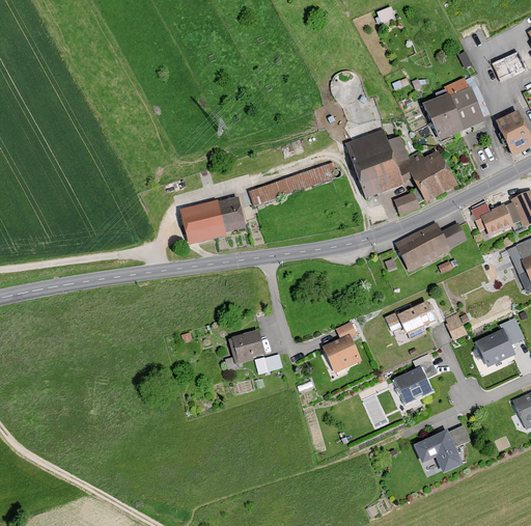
[(394,18),(389,6),(376,10),(382,23),(394,18)]
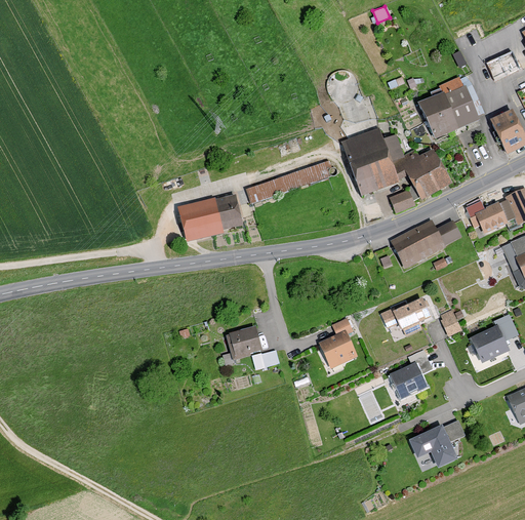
[(520,68),(512,49),(486,61),(494,78),(520,68)]
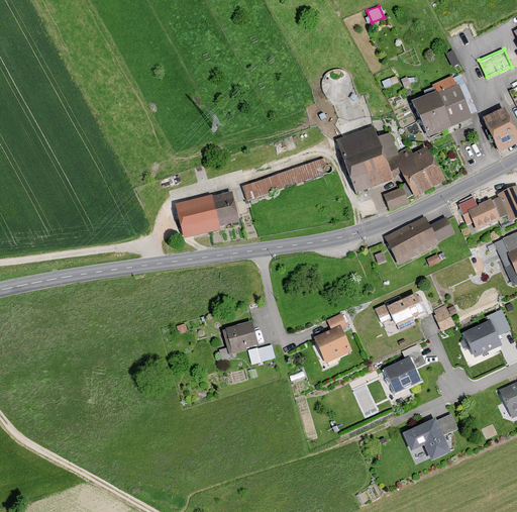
[(455,85),(451,75),(431,82),(434,92),(412,100),(426,137),(450,128),(449,125),(472,117),(470,113),(476,110),(466,82),(455,85)]
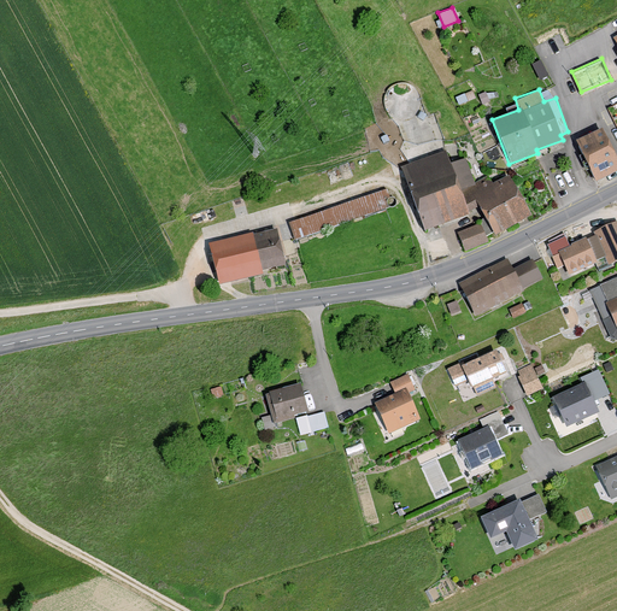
[(488,99),(485,90),(477,93),(481,101),(488,99)]
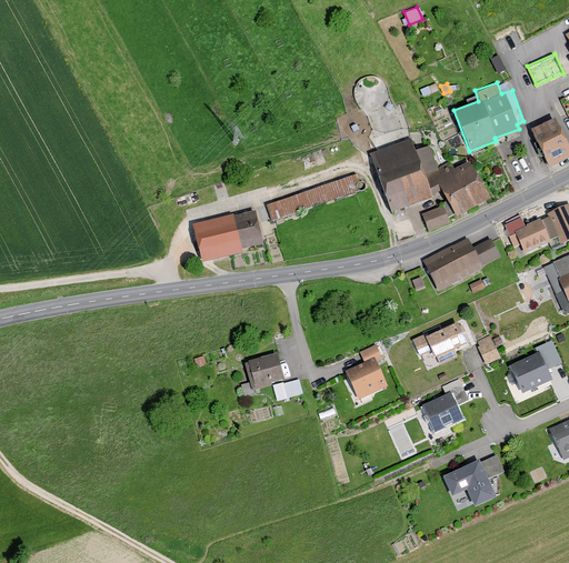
[(568,153),(568,150),(553,119),(531,130),(548,164),(568,153)]
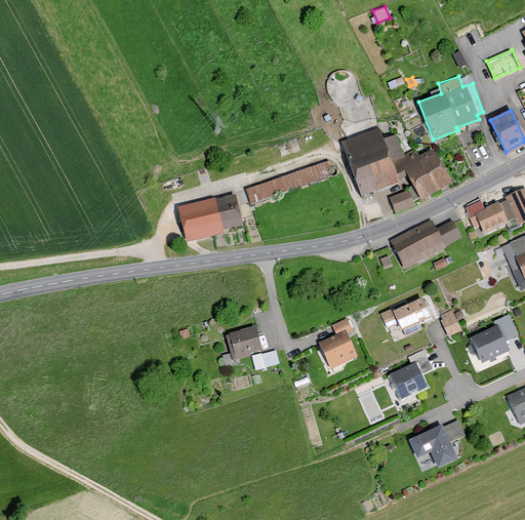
[(400,182),(399,180),(407,175),(420,200),(451,184),(432,149),(419,156),(415,149),(404,154),(396,134),(385,138),(380,129),(375,128),(341,141),(362,196),(400,182)]
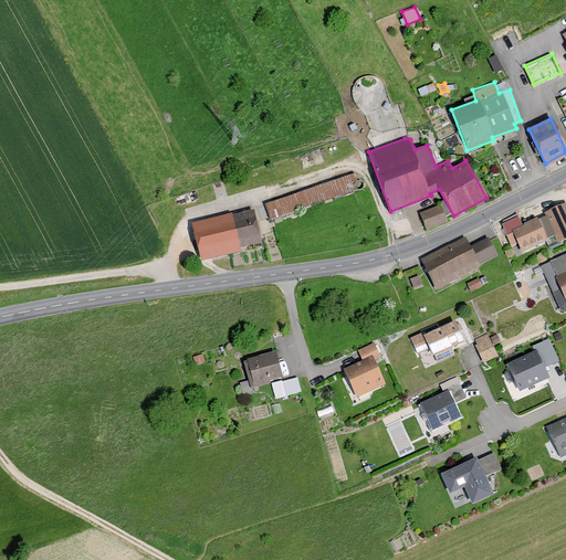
[(358,186),(353,170),(264,202),(270,218),(358,186)]
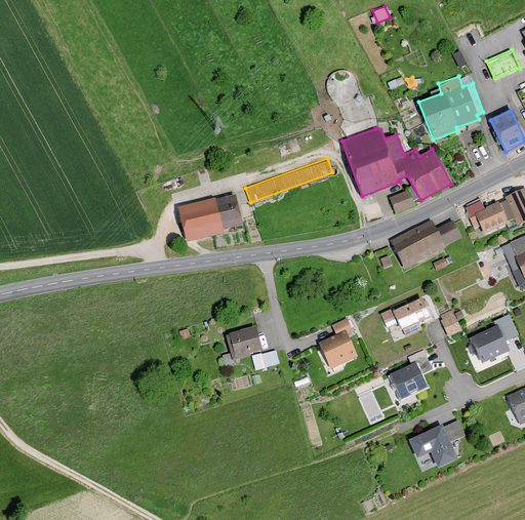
[(524,221),(524,187),(503,197),(505,200),(498,203),(497,201),(484,207),(485,208),(475,213),(483,233),(507,223),(509,228),(524,221)]
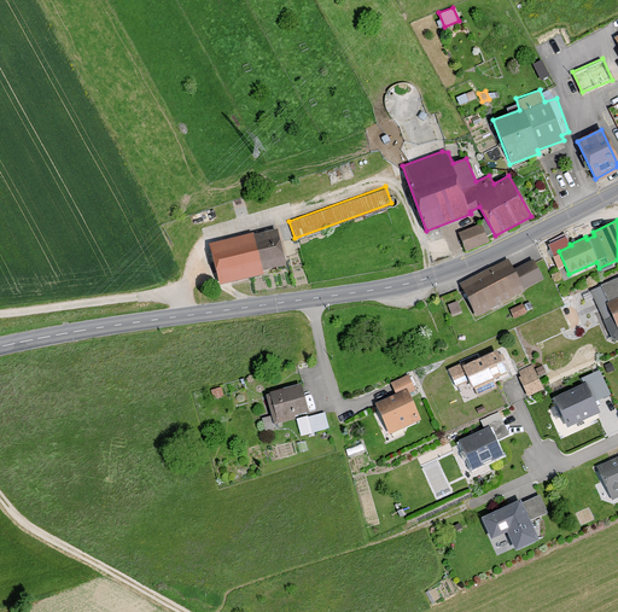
[(488,239),(481,222),(458,232),(465,249),(488,239)]
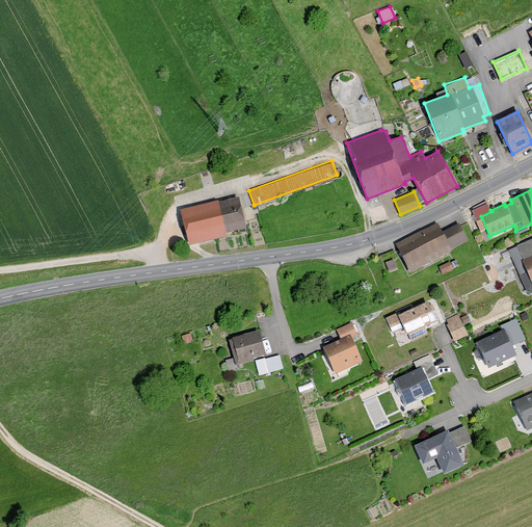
[(245,228),(237,196),(219,201),(218,199),(180,208),(189,245),(227,237),(225,233),(245,228)]
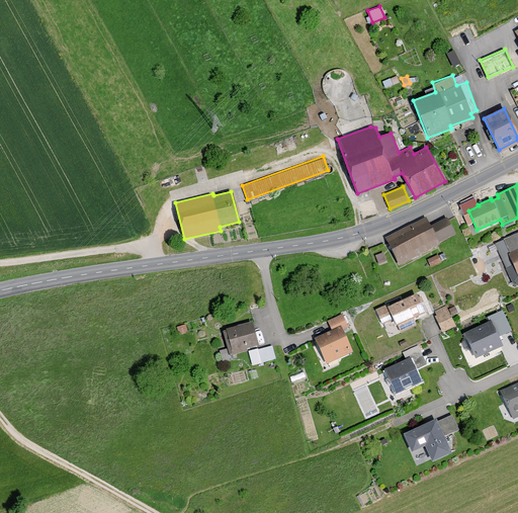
[(453,232),(445,216),(429,225),(424,215),(383,236),(399,264),(439,243),(437,240),(453,232)]
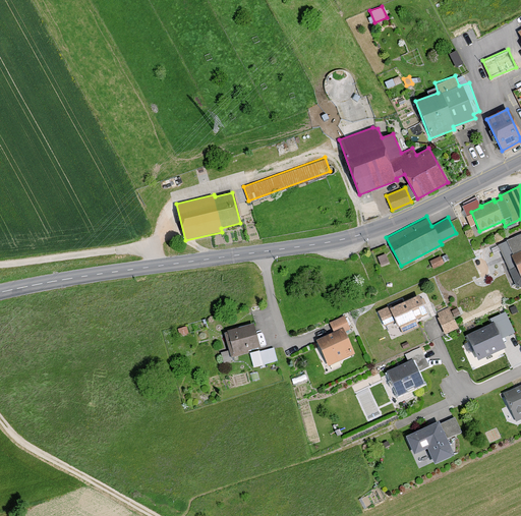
[(509,269),(515,282),(520,286),(520,232),(516,235),(520,246),(520,250),(511,255),(515,266),(509,269)]
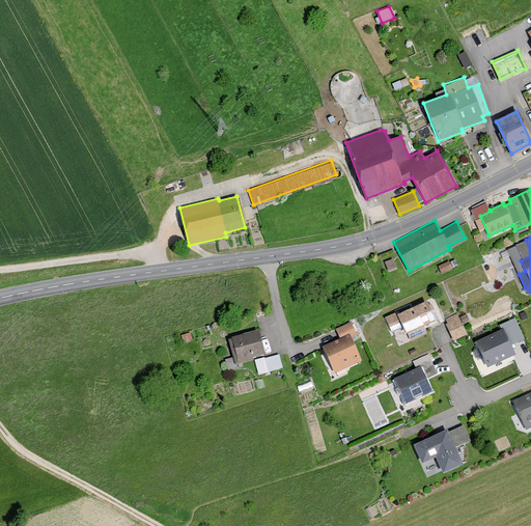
[(450,266),(447,258),(437,264),(440,270),(450,266)]
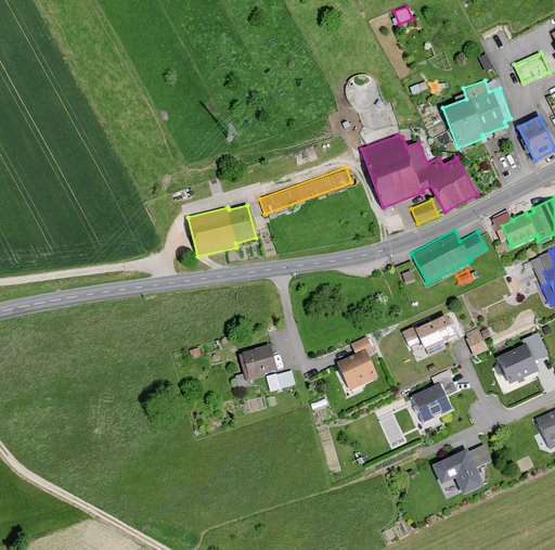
[(454,334),(446,315),(417,327),(416,323),(402,329),(410,346),(420,341),(424,349),(426,348),(428,354),(446,346),(442,340),(454,334)]
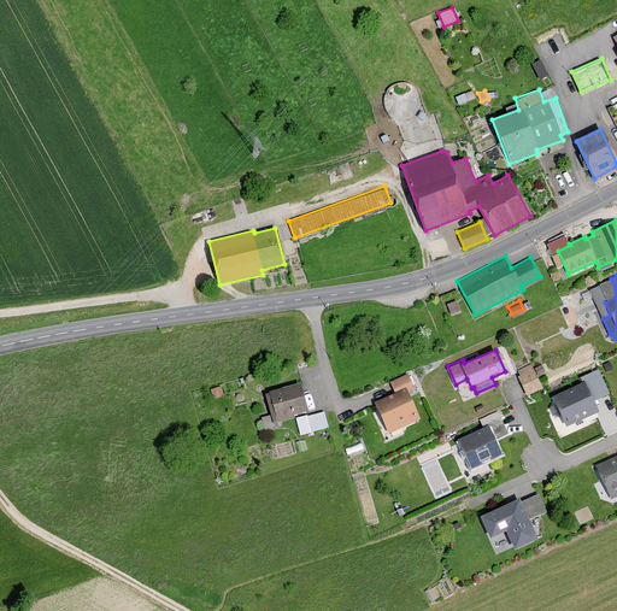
[(541,387),(530,362),(517,368),(519,374),(517,375),(526,394),(541,387)]
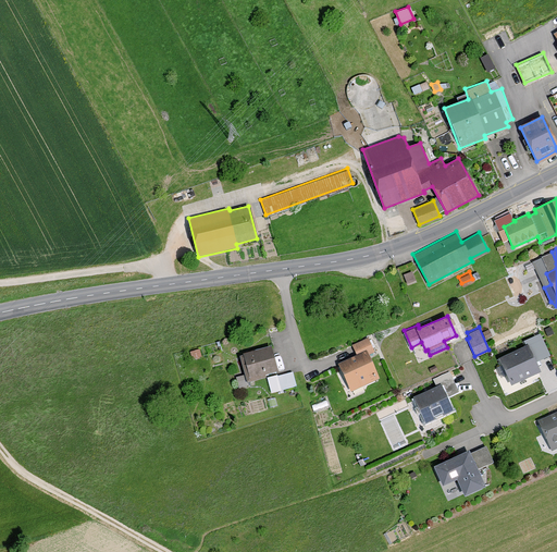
[(523,340),(525,344),(498,357),(510,384),(540,370),(535,360),(549,354),(539,332),(523,340)]
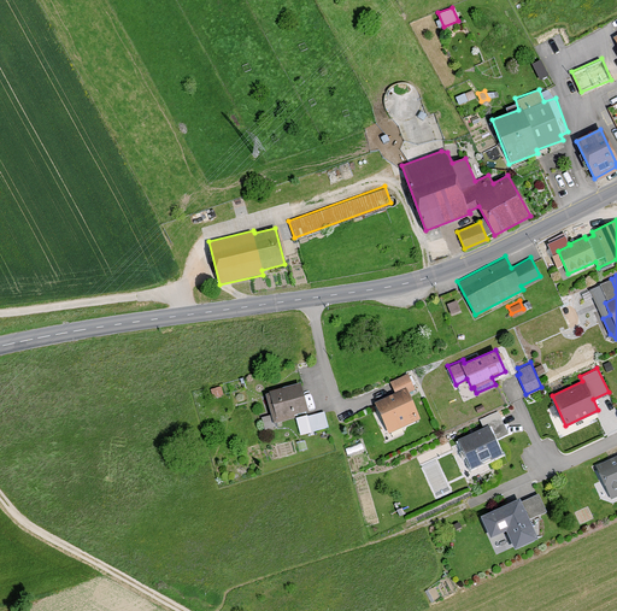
[(407,372),(389,381),(394,393),(375,401),(388,432),(419,418),(407,392),(415,388),(407,372)]
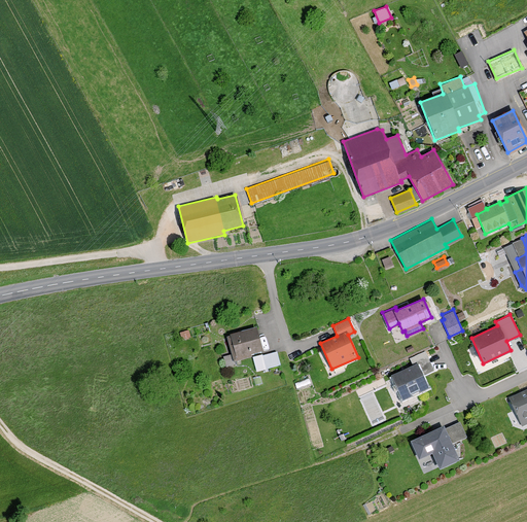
[(262,351),(255,326),(226,334),(234,361),(251,356),(250,354),(262,351)]
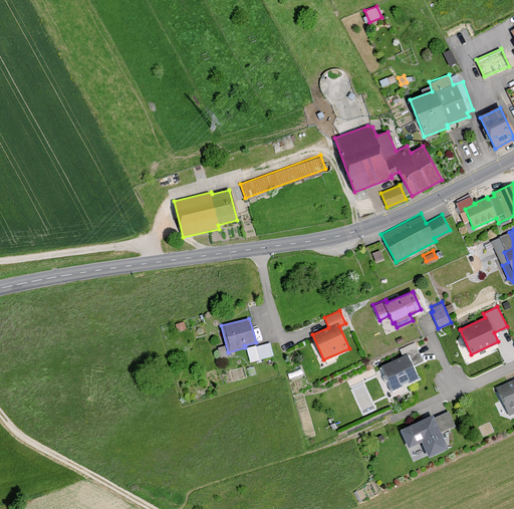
[(185,326),(183,320),(175,323),(176,328),(185,326)]
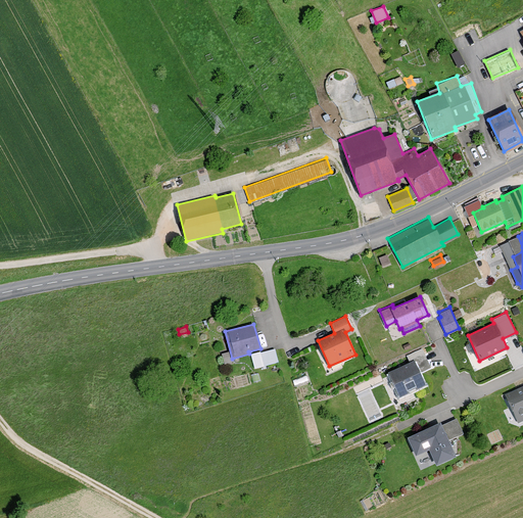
[(276,363),(274,348),(262,350),(265,365),(276,363)]
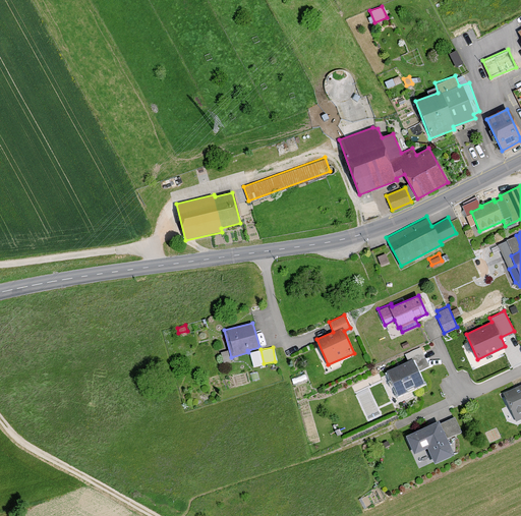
[(406,357),(408,361),(387,370),(398,395),(423,384),(417,370),(428,365),(421,350),(406,357)]
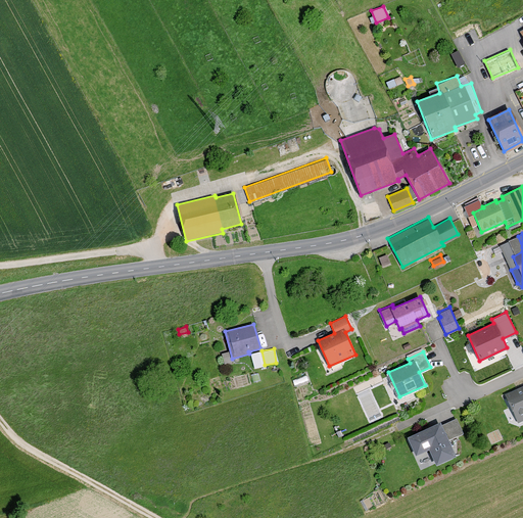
[(522,385),(504,394),(517,422),(522,419),(522,385)]
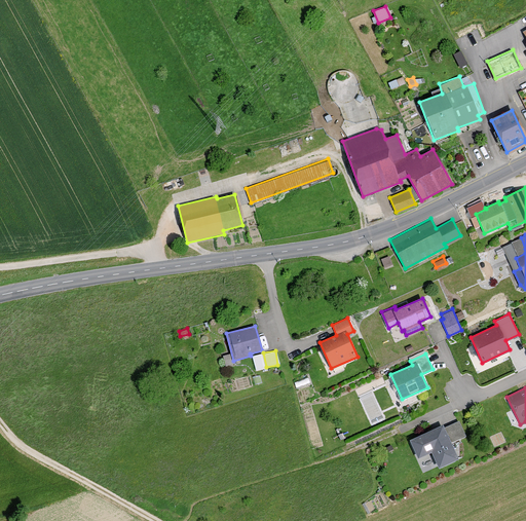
[(465,436),(458,420),(444,428),(443,425),(410,440),(418,458),(431,453),(439,469),(458,459),(450,443),(465,436)]
